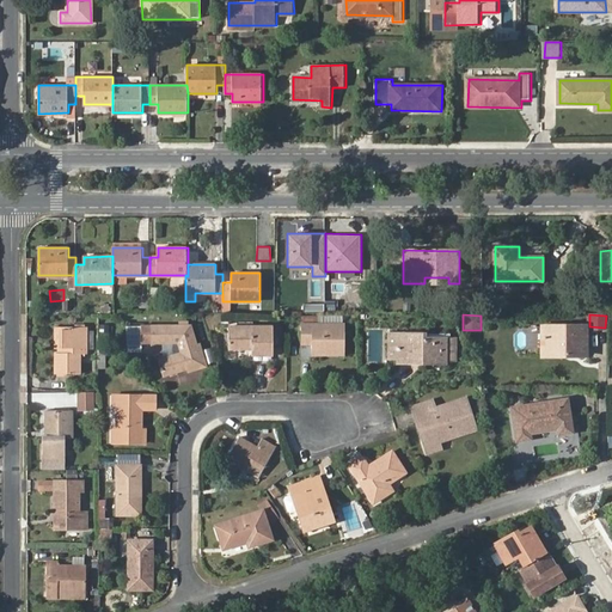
[(313,336),(313,343),(313,354),(344,354),(344,325),(301,325),(301,336),(313,336)]
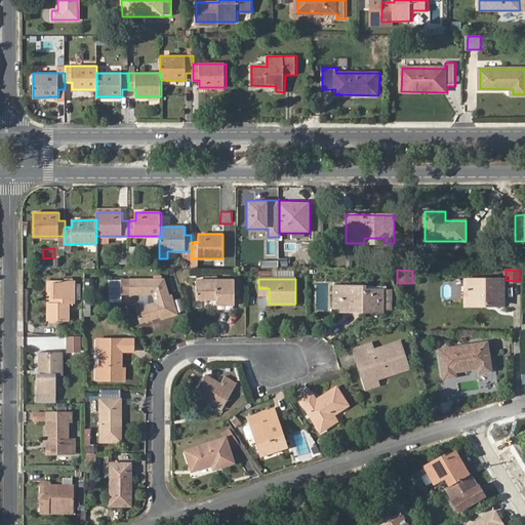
[(164,311),(166,317),(177,314),(171,294),(168,295),(163,280),(129,280),(130,294),(149,293),(149,305),(136,308),(140,322),(160,316),(161,316),(160,313),(164,311)]
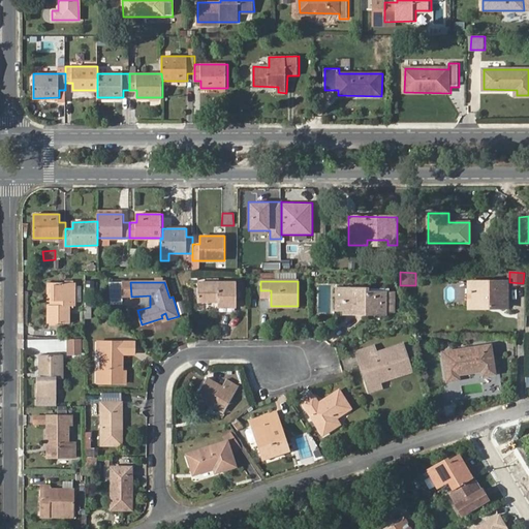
[(218,300),(218,302),(218,307),(236,307),(236,299),(237,283),(237,282),(198,282),(198,302),(214,302),(214,300),(218,300)]
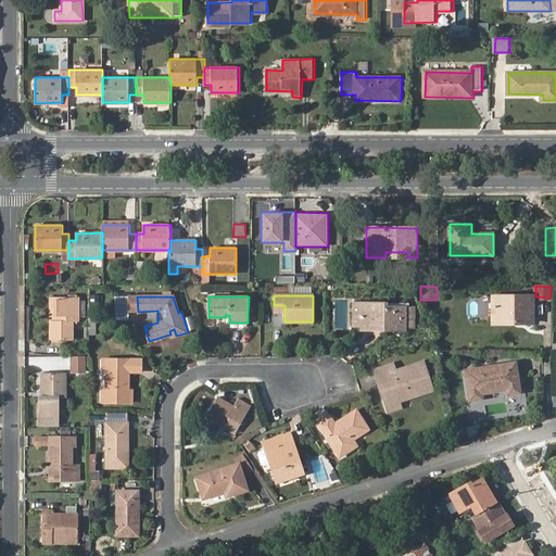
[(77,298),(54,298),(54,320),(51,321),(51,340),(72,340),(72,321),(77,321),(77,318),(87,318),(87,301),(77,301),(77,298)]
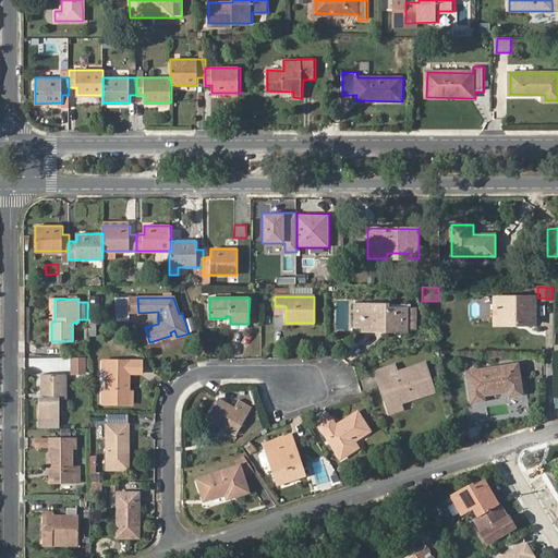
[(497,299),(497,319),(517,319),(517,325),(533,325),(533,299),(497,299)]
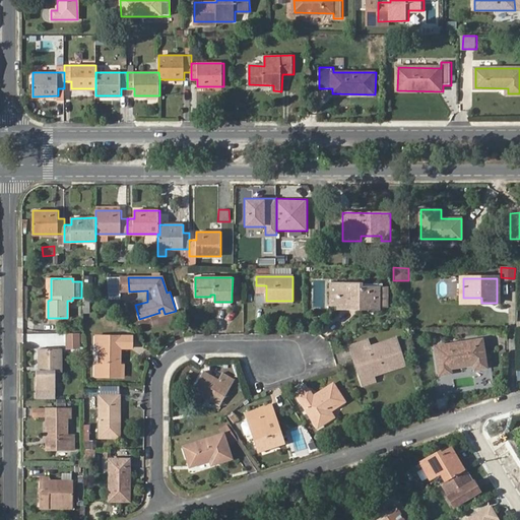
[(338,282),(338,304),(359,304),(359,309),(378,309),(378,306),(378,286),(361,286),(361,282),(338,282)]
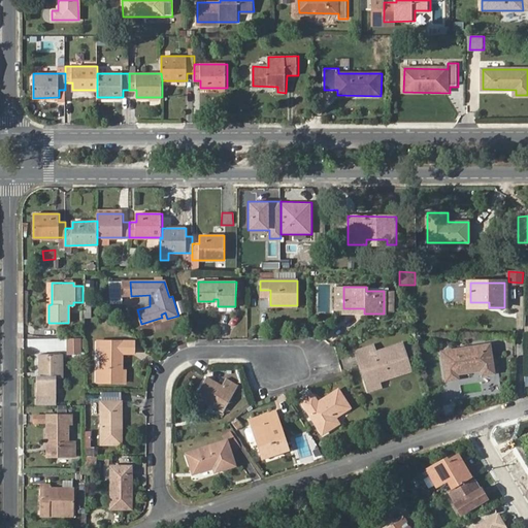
[(80,338),(66,338),(66,348),(80,348),(80,338)]
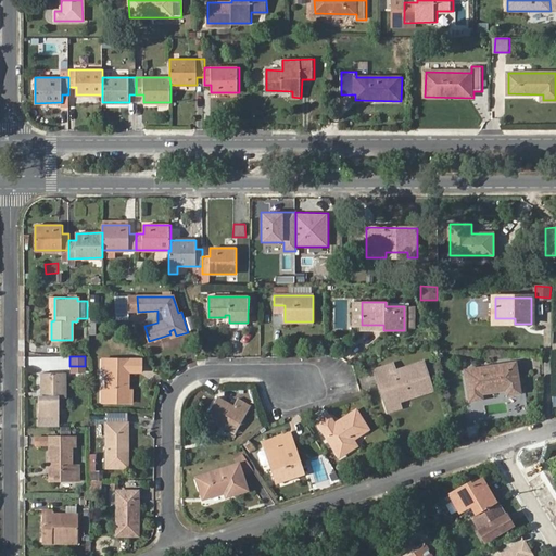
[(125,390),(128,389),(129,368),(128,368),(128,359),(102,359),(102,368),(106,368),(106,388),(102,388),(102,403),(124,403),(125,390)]
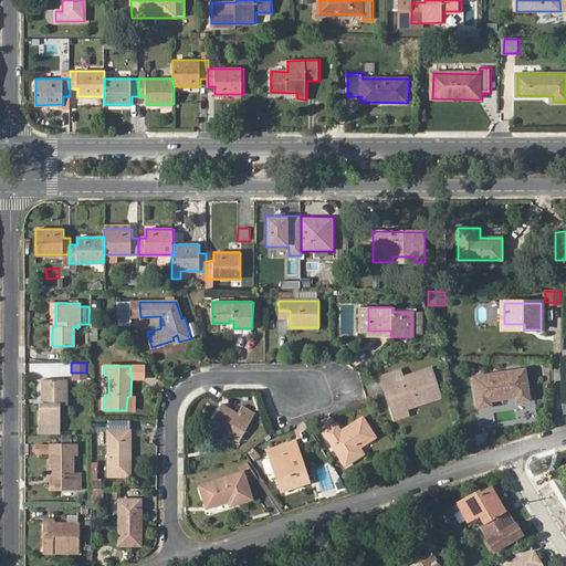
[(473,376),(479,408),(493,406),(492,400),(517,396),(517,402),(531,400),(526,368),(473,376)]
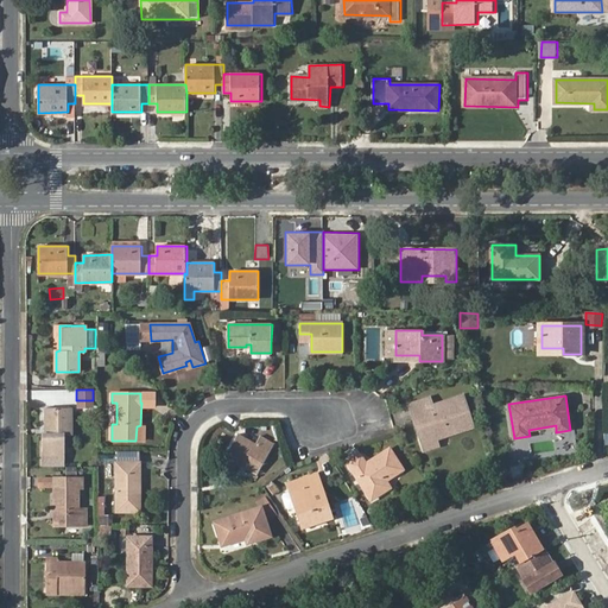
[(410,405),(422,443),(437,438),(472,428),(463,398),(431,407),(429,399),(410,405)]
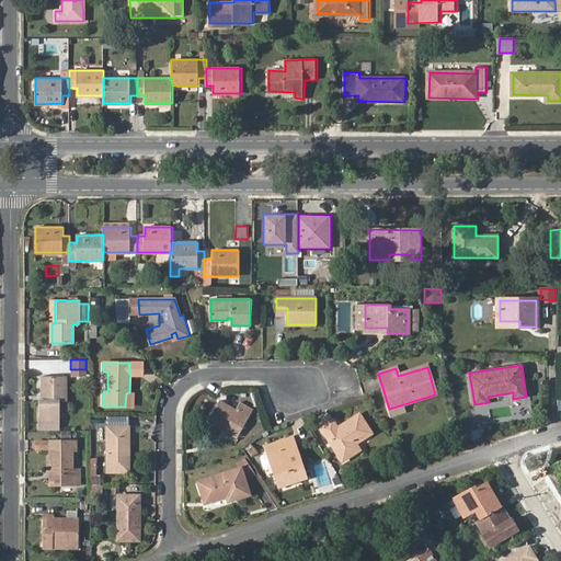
[(42,376),(42,397),(44,397),(45,401),(42,400),(38,400),(38,419),(59,419),(59,401),(65,401),(65,376),(42,376)]
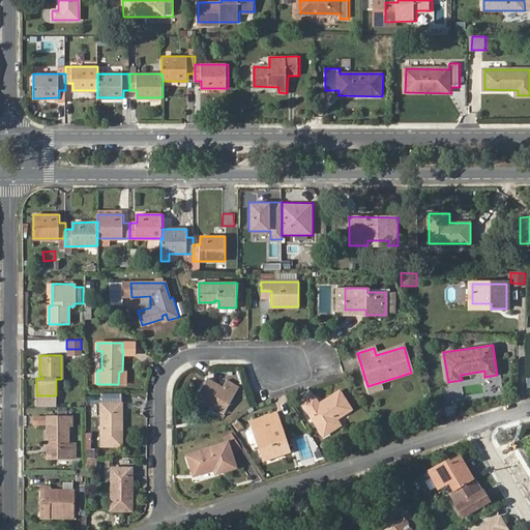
[(212,403),(225,410),(239,387),(226,380),(223,386),(207,378),(196,396),(210,405),(212,403)]
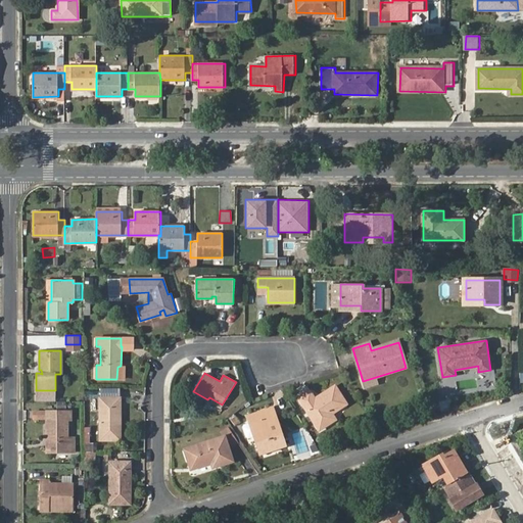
[(376,377),(363,381),(365,387),(378,383),(376,377)]
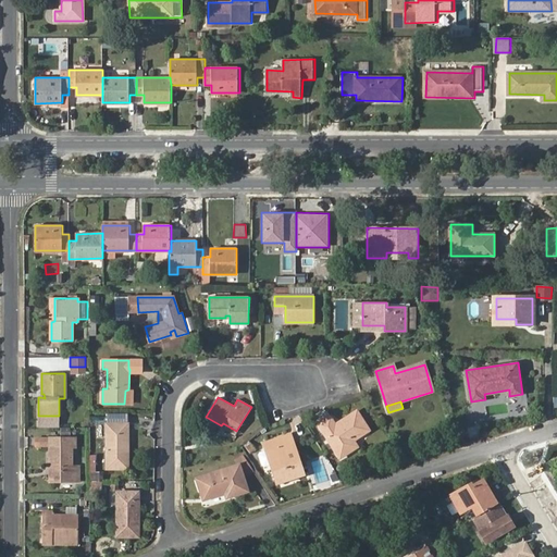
[(320,424),(339,458),(358,447),(354,441),(370,431),(357,411),(336,424),(331,418),(320,424)]
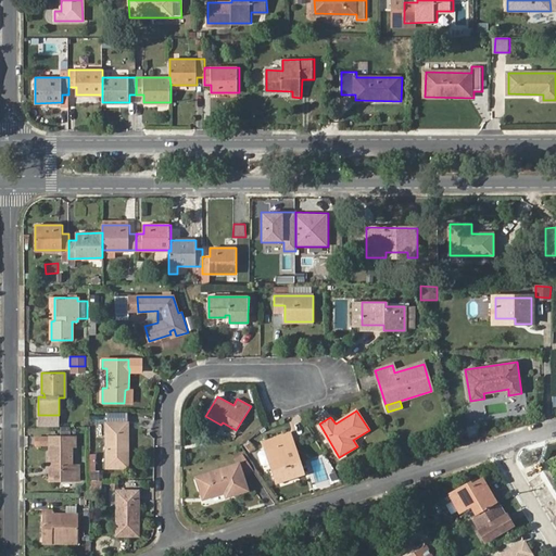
[(235,433),(236,430),(223,422),(220,425),(235,433)]
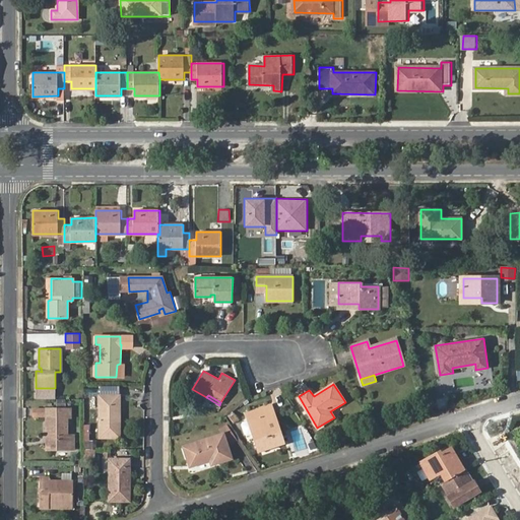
[(100,396),(100,437),(119,437),(120,396),(100,396)]
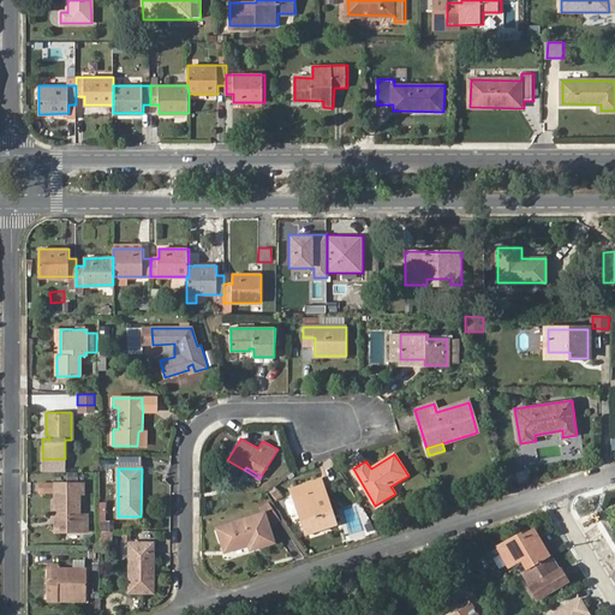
[(292,489),(306,530),(333,521),(320,481),(292,489)]
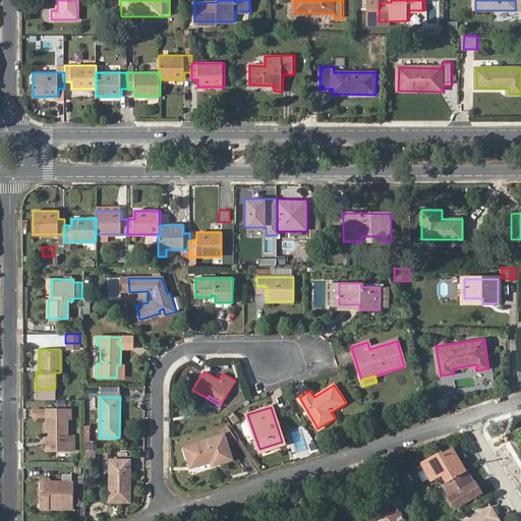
[(47,410),(47,437),(50,437),(50,450),(71,450),(71,436),(67,437),(67,418),(71,418),(71,409),(47,410)]
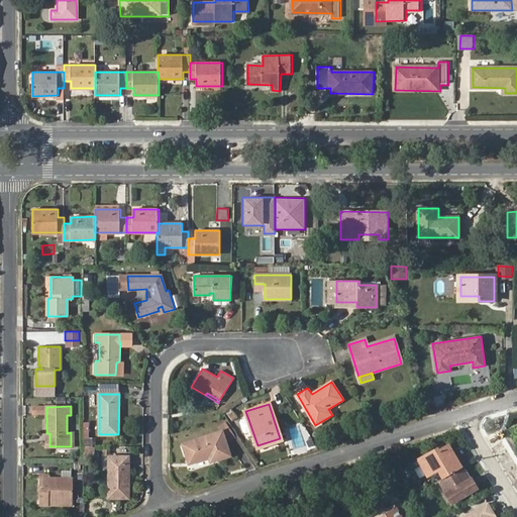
[(219,427),(221,431),(224,440),(235,437),(225,423),(219,427)]
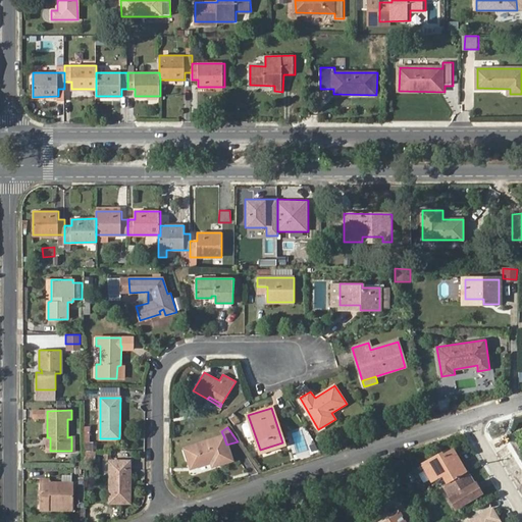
[(210,459),(211,462),(213,466),(231,460),(226,445),(223,435),(185,449),(191,468),(207,463),(206,460),(210,459)]
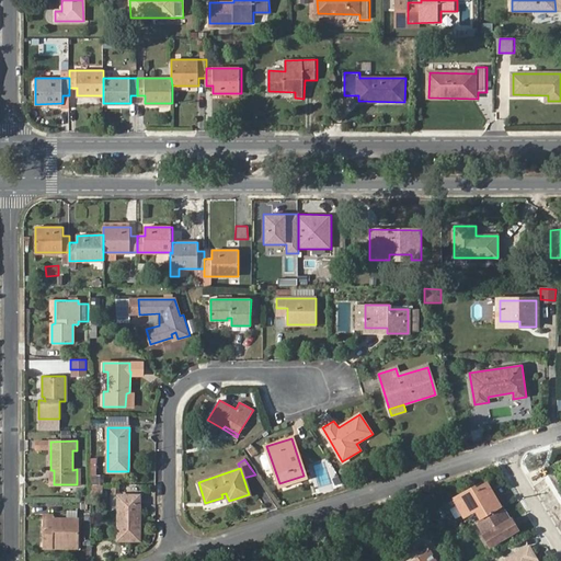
[(102,484),(91,484),(91,495),(102,495),(102,484)]
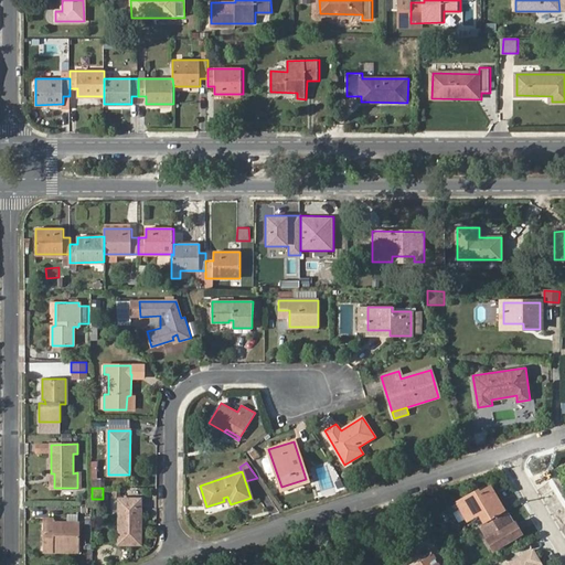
[(482,524),(502,512),(488,489),(476,496),(473,493),(455,503),(465,521),(477,514),(482,524)]
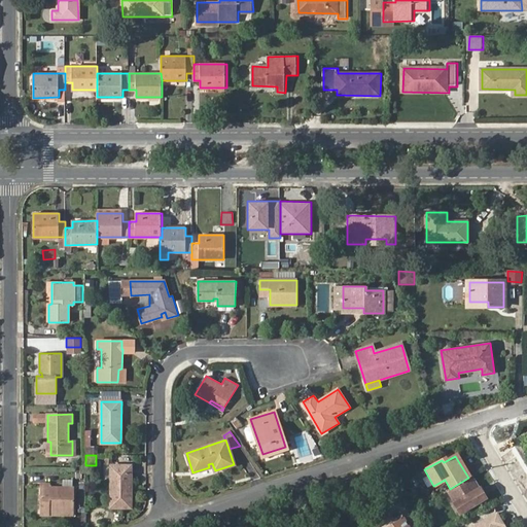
[(110,466),(111,507),(131,507),(131,466),(110,466)]
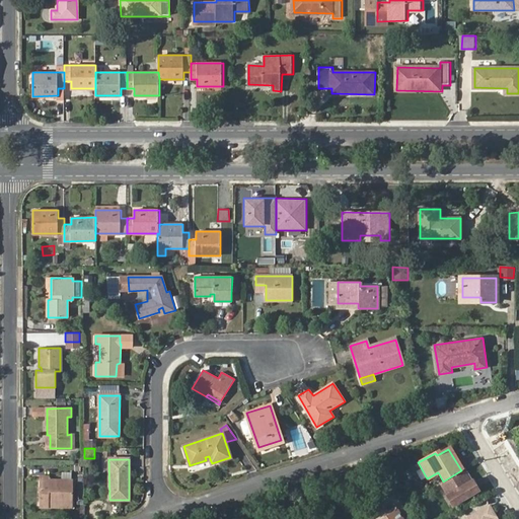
[(470,482),(463,469),(462,470),(465,476),(462,478),(464,482),(467,479),(469,483),(470,482)]
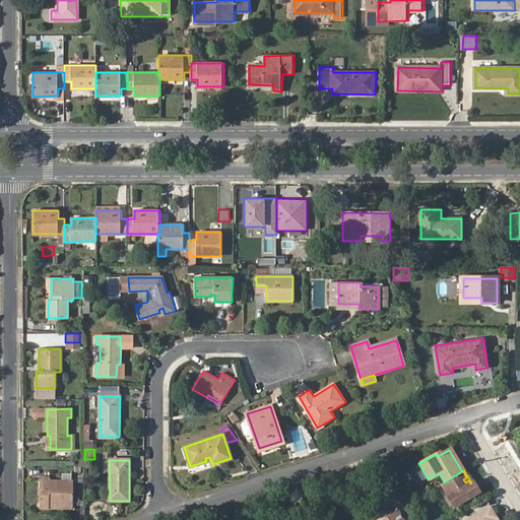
[(466,477),(463,471),(462,471),(444,482),(440,485),(446,497),(445,498),(451,509),(477,493),(471,482),(470,483),(468,480),(465,482),(463,479),(466,477)]
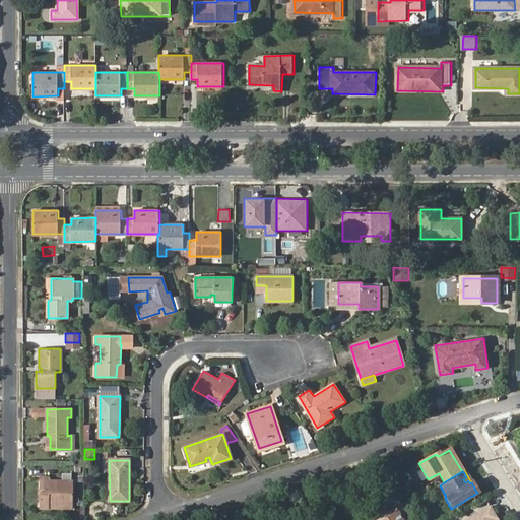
[(49,504),(72,504),(72,480),(49,481),(49,478),(40,478),(40,508),(49,508),(49,504)]
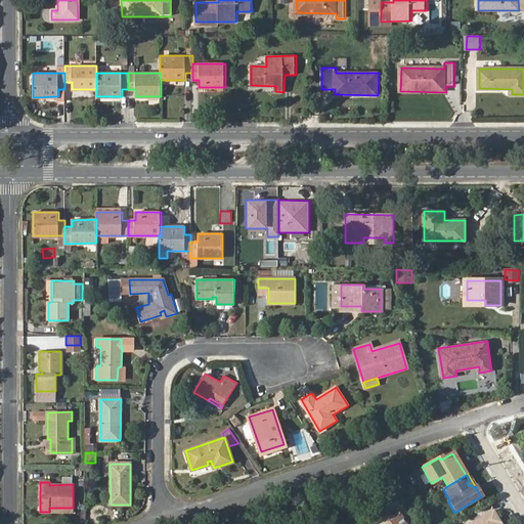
[(473,523),(492,523),(497,522),(492,513),(473,523)]
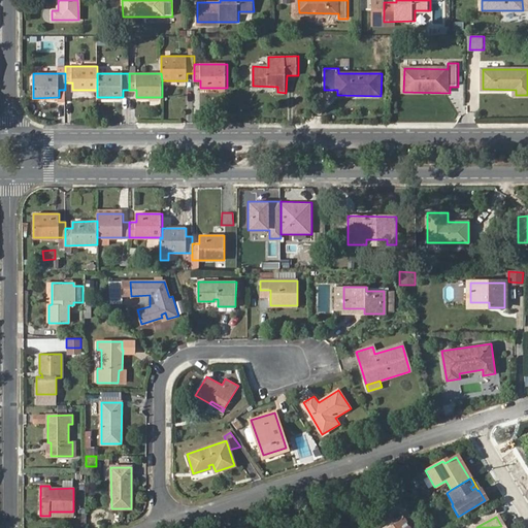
[(409,527),(404,519),(388,527),(409,527)]
